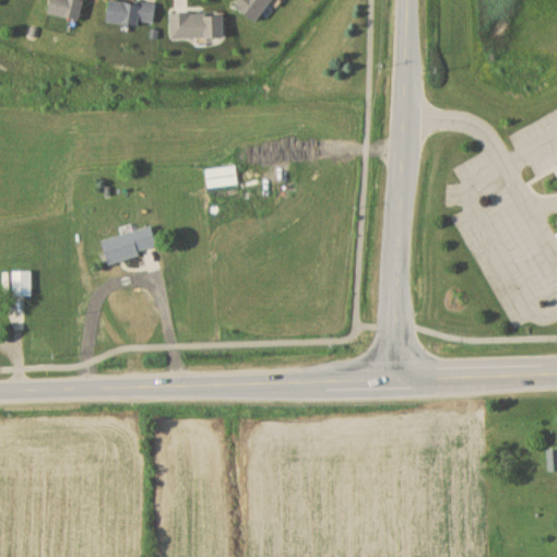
[(48,0),(46,13),(79,21),(83,0),(82,0),(48,0)]
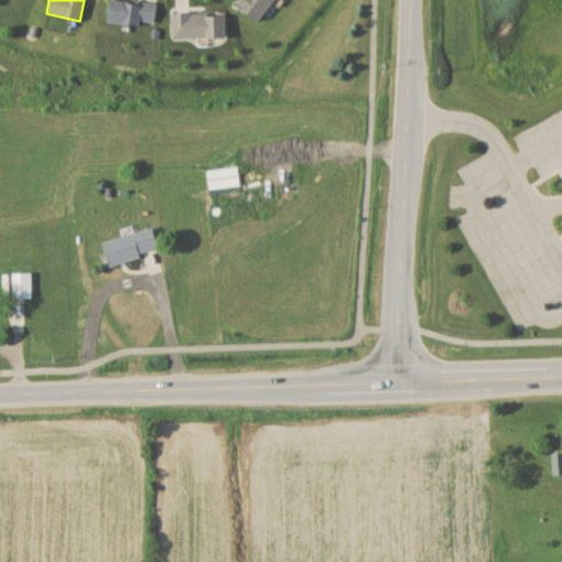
[(257,22),(273,0),(242,0),(238,8),(257,22)]
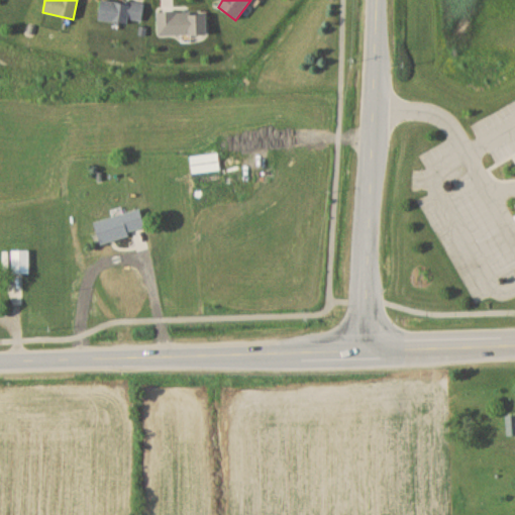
[(142,3),(99,1),(98,21),(141,23),(142,3)]
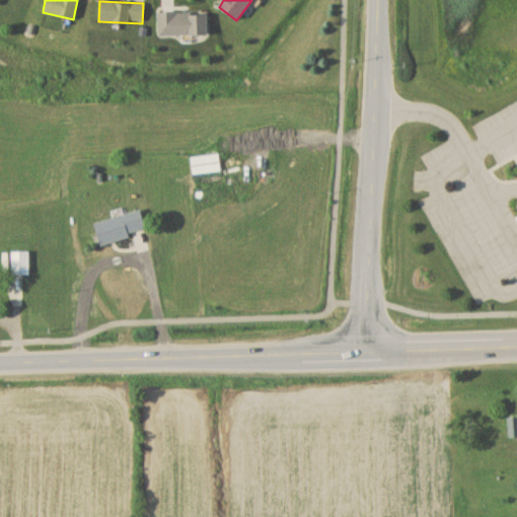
[(207,35),(207,13),(158,13),(158,35),(207,35)]
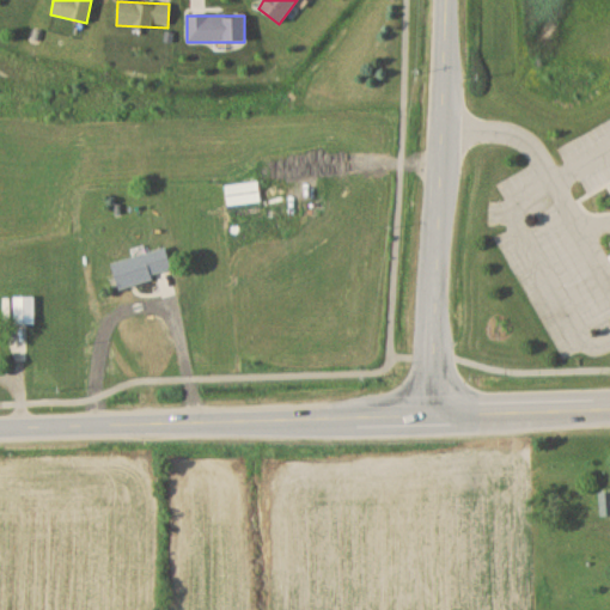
[(225,205),(257,205),(257,184),(225,184),(225,205)]
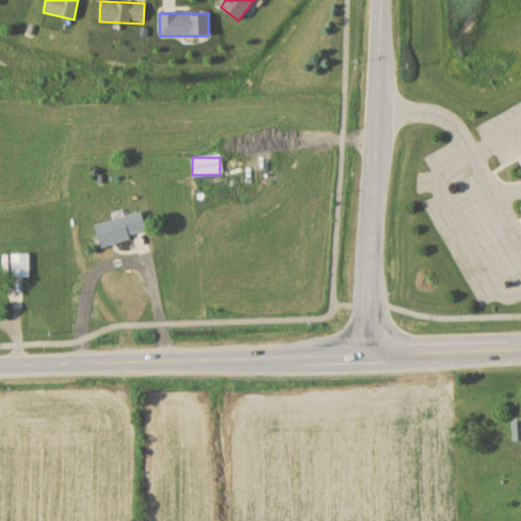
[(101,247),(147,233),(141,212),(94,226),(101,247)]
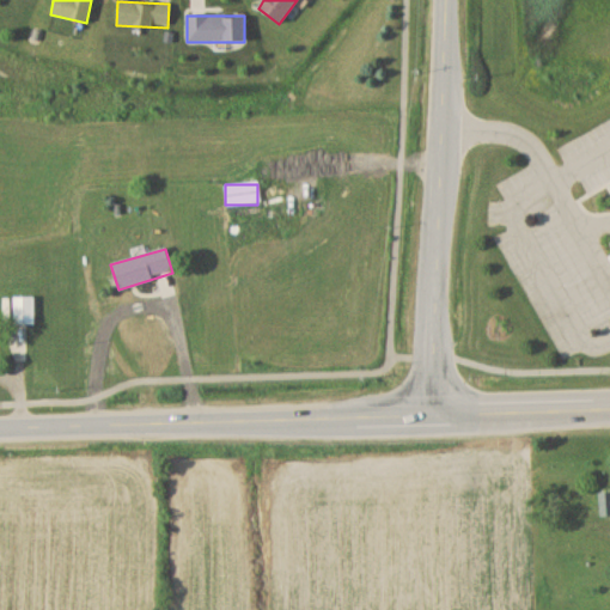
[(34,325),(32,298),(12,298),(12,325),(34,325)]
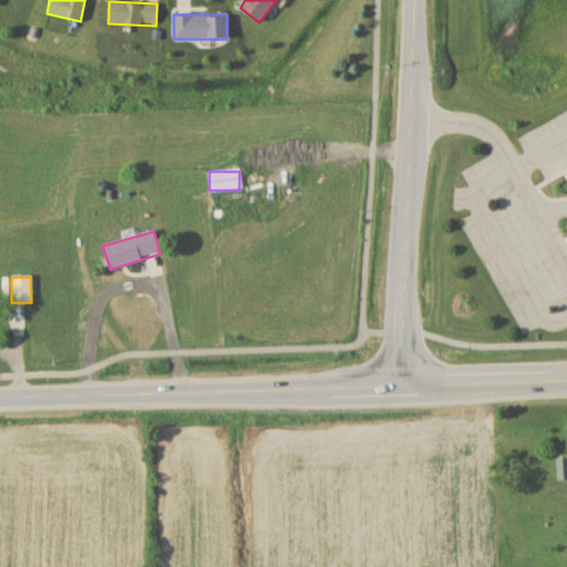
All buildings are outlined.
